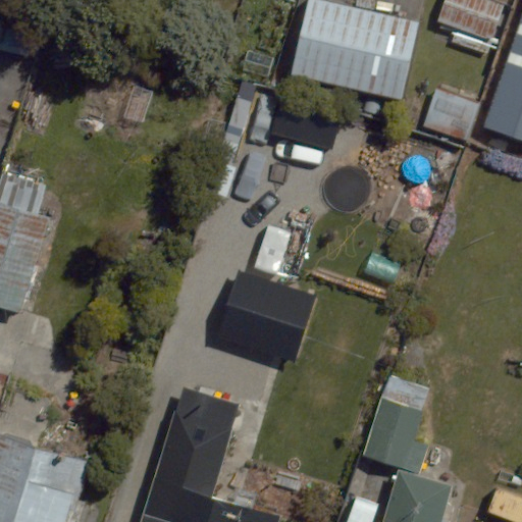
[(419,22),(319,0),(308,0),(292,75),(401,100),(419,22)]
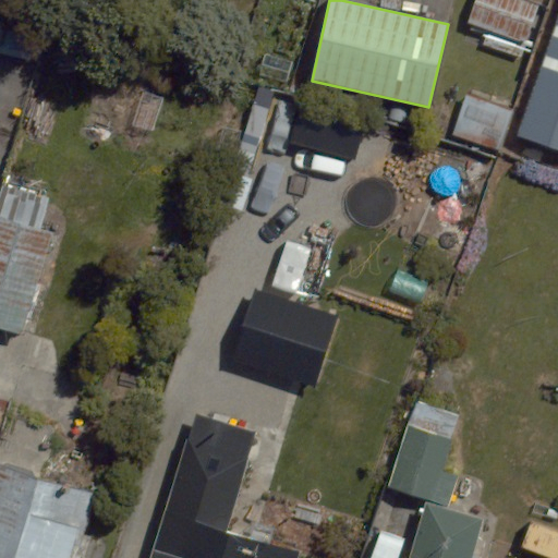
[(537,5),(523,0),(475,0),(468,23),(524,44),(537,5)]
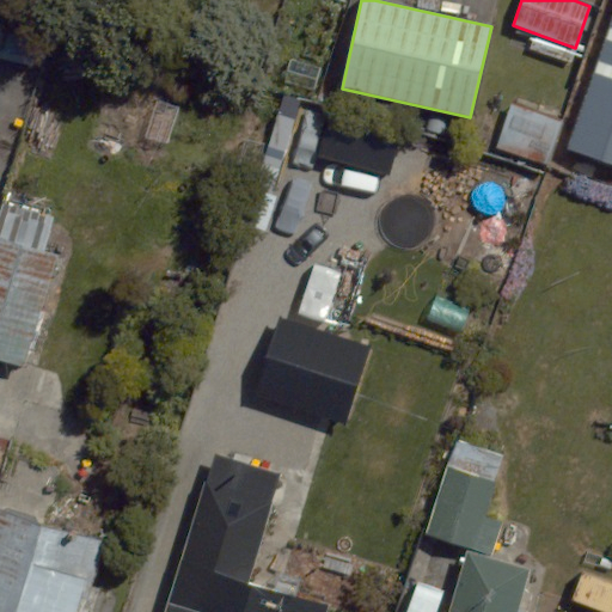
[(611,20),(568,148),(611,164),(611,20)]
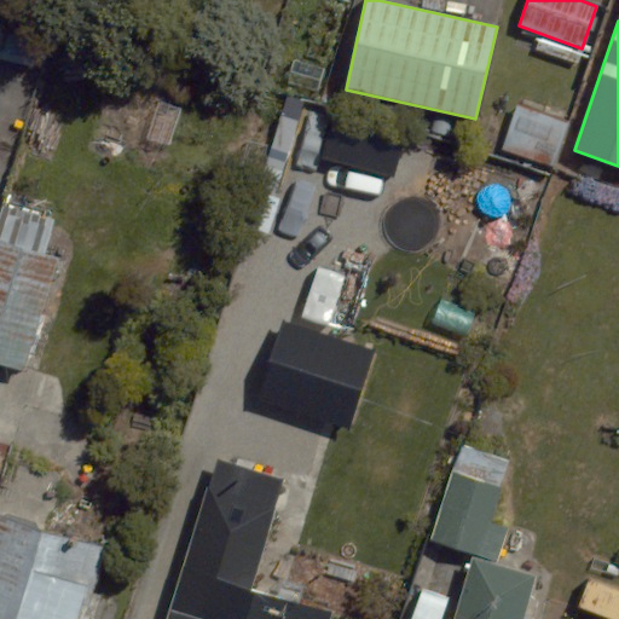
[(0,362),(25,370),(59,259),(0,239),(0,362)]
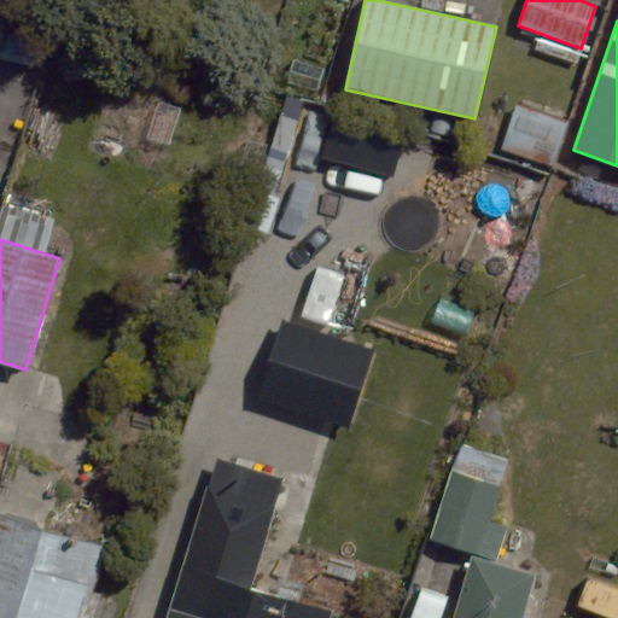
[(349,429),(374,349),(283,320),(257,400),(349,429)]
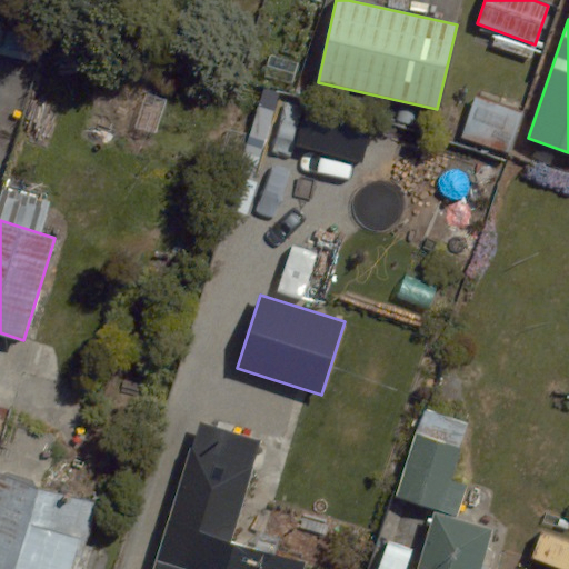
[(266,439),(200,419),(155,568),(302,568),(305,561),(235,541),(266,439)]
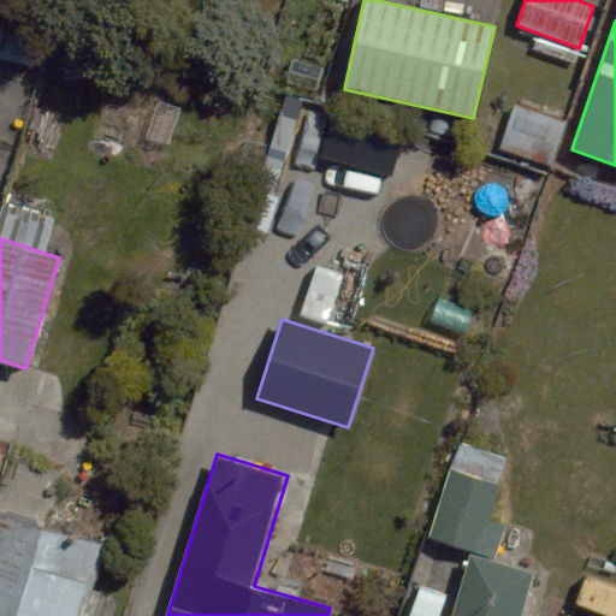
[(449,468),(427,537),(495,558),(504,527),(489,521),(501,484),(449,468)]
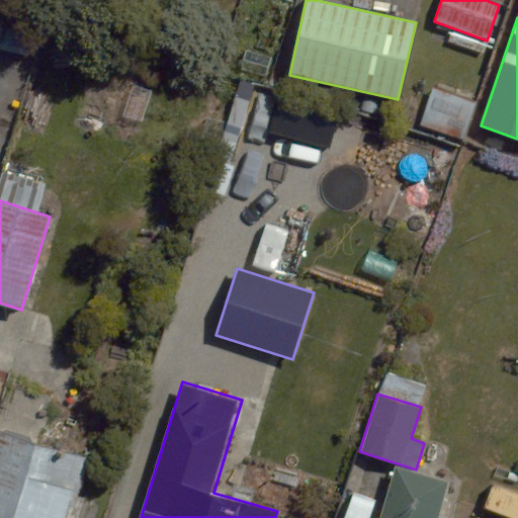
[(65,517),(84,457),(0,432),(0,517),(65,517)]
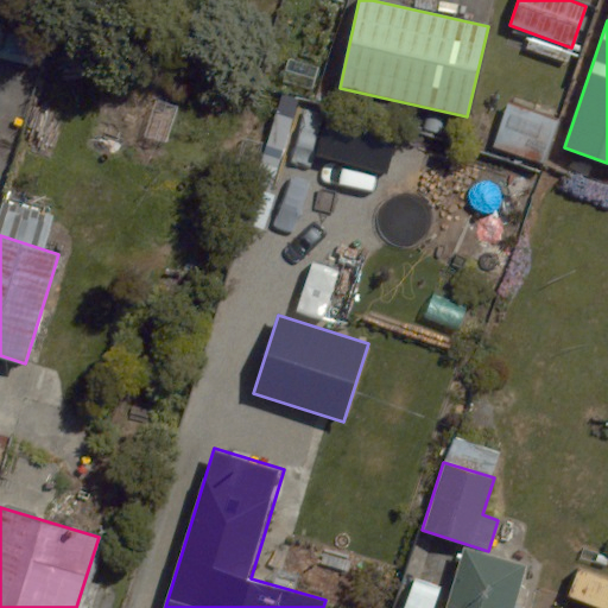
[(463,546),(444,607),(515,607),(529,564),(463,546)]
